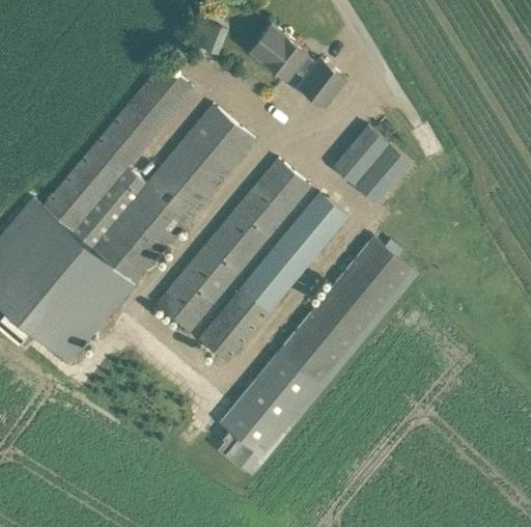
[(292,72),(302,79),(296,87),(324,110),(350,77),(323,55),(316,63),(306,55),(308,52),(272,24),(251,50),(286,78),(292,72)]
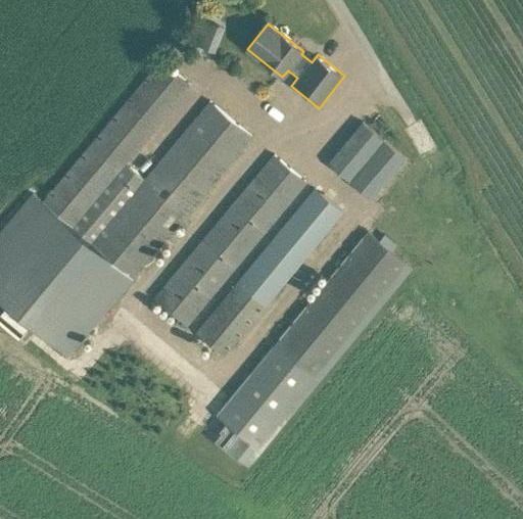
[(159,62),(41,203),(132,280),(251,138),(209,103),(143,182),(125,168),(191,88),(159,62)]
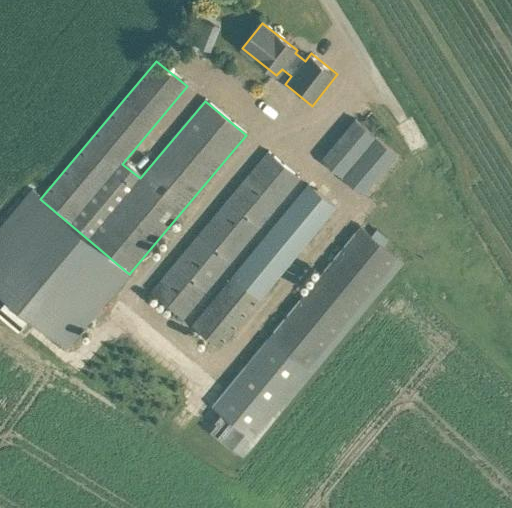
[(321,161),(341,178),(375,138),(355,121),(321,161)]
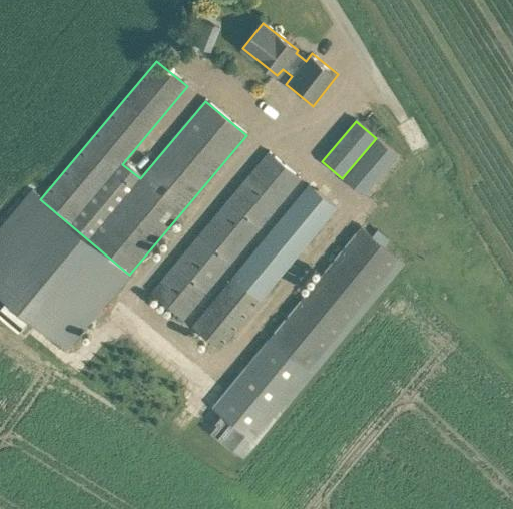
[(150,293),(182,321),(300,179),(268,152),(150,293)]
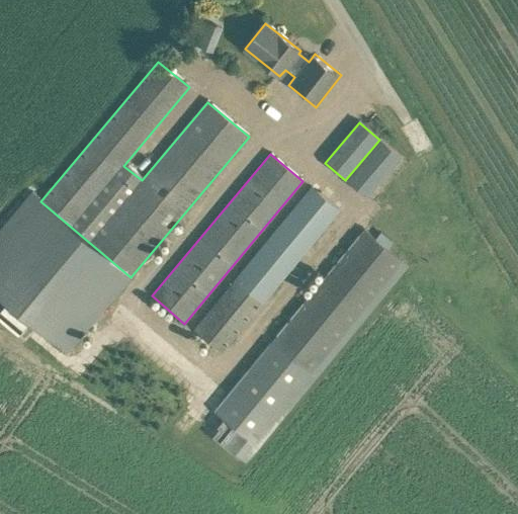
[(194,330),(222,352),(338,211),(311,189),(194,330)]
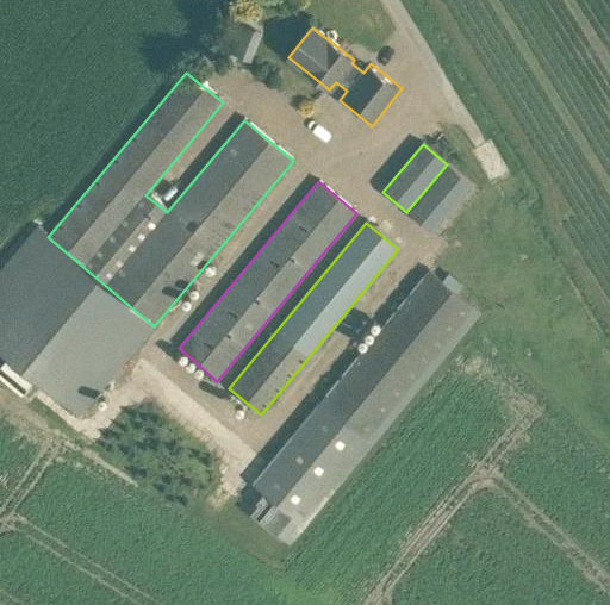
[(154,326),(48,237),(37,228),(0,272),(0,350),(79,417),(154,326)]
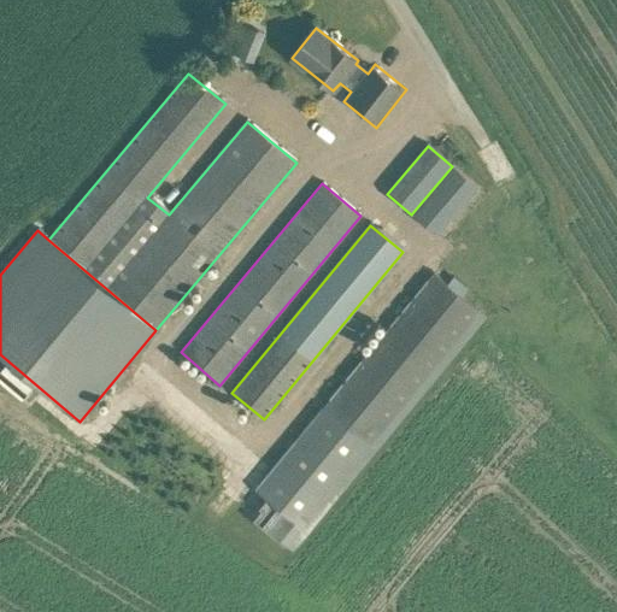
[(325,409),(371,446),(481,312),(435,275),(325,409)]
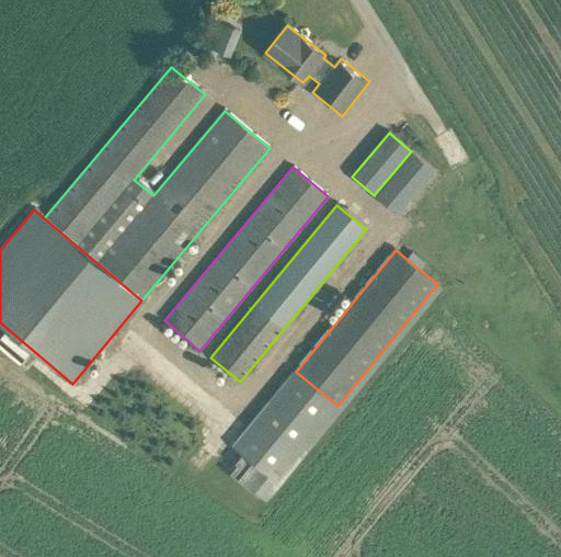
[(266,504),(443,290),(437,284),(338,406),(296,372),(232,448),(242,456),(236,464),(238,466),(230,475),(266,504)]
